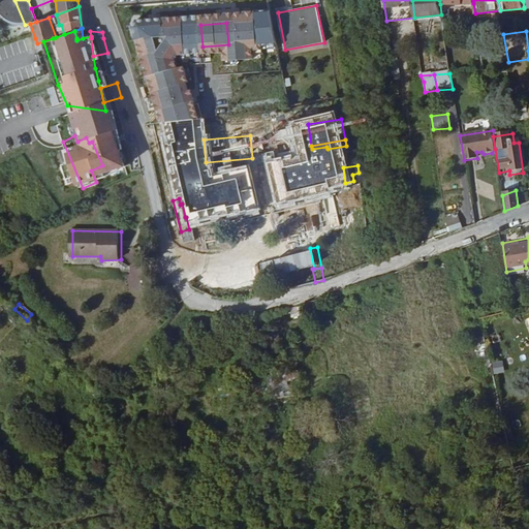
[(301,305),(289,311),(292,319),(305,314),(301,305)]
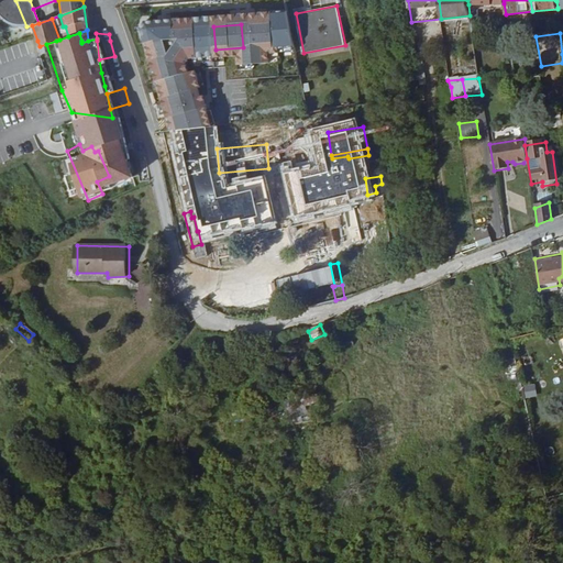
[(506,386),(507,398),(522,398),(522,385),(506,386)]
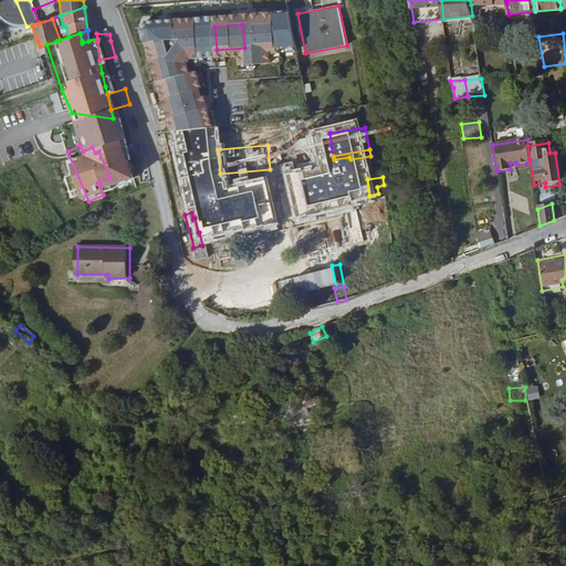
[(493,392),(482,396),(485,410),(496,407),(493,392)]
